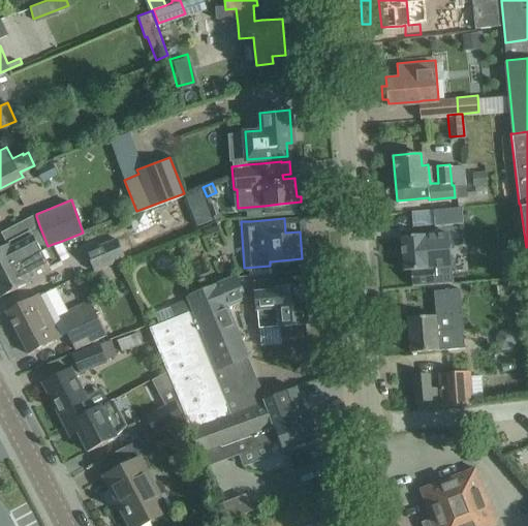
[(215,219),(202,224),(206,234),(219,228),(215,219)]
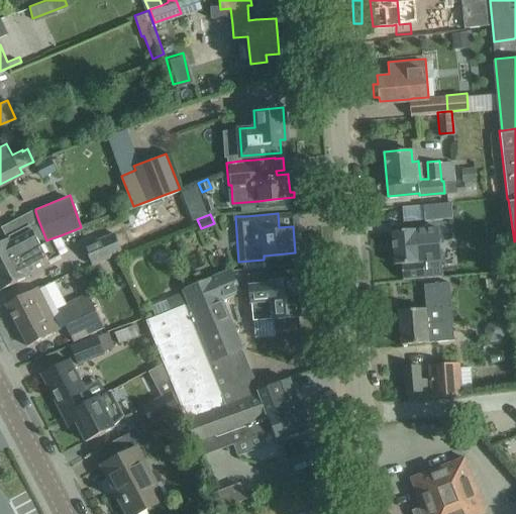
[(0,264),(39,243),(46,240),(38,220),(29,224),(31,229),(10,239),(8,235),(0,239),(0,264)]
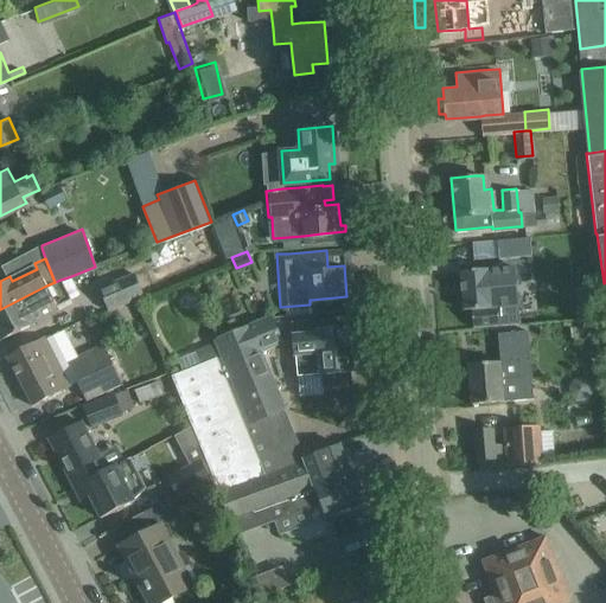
[(488,267),(459,269),(463,307),(471,307),(473,326),(520,321),(515,267),(488,268),(488,267)]
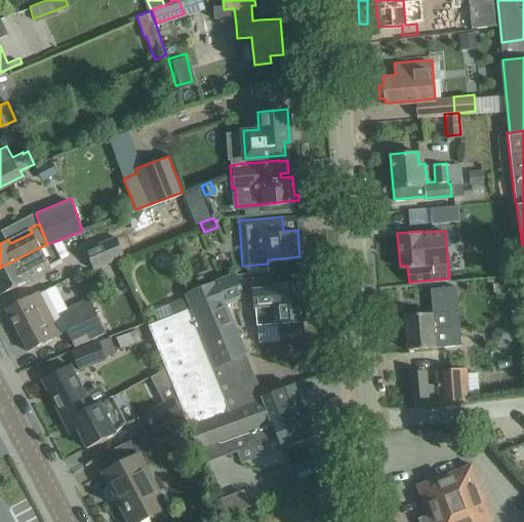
[(116,235),(84,248),(92,267),(129,250),(127,244),(125,244),(123,240),(119,242),(116,235)]
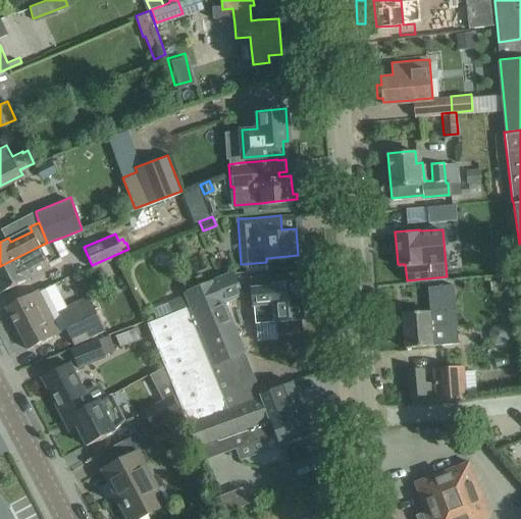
[(40,246),(0,266),(0,291),(16,282),(28,276),(62,258),(60,256),(52,241),(47,243),(40,246)]
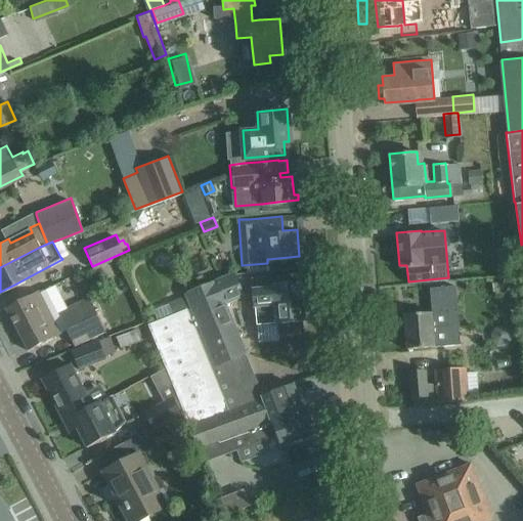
[(154,258),(154,259),(154,260),(154,261),(154,262),(155,262),(155,263),(156,264),(157,265),(158,265),(159,265),(160,265),(161,265),(162,265),(163,265),(164,264),(165,264),(165,263),(166,262),(166,261),(166,260),(166,259),(166,258),(166,257),(166,256),(165,255),(164,254),(163,254),(163,253),(162,253),(161,253),(160,253),(159,253),(158,253),(157,253),(157,254),(156,254),(156,255),(155,255),(155,256),(154,256),(154,257),(154,258)]
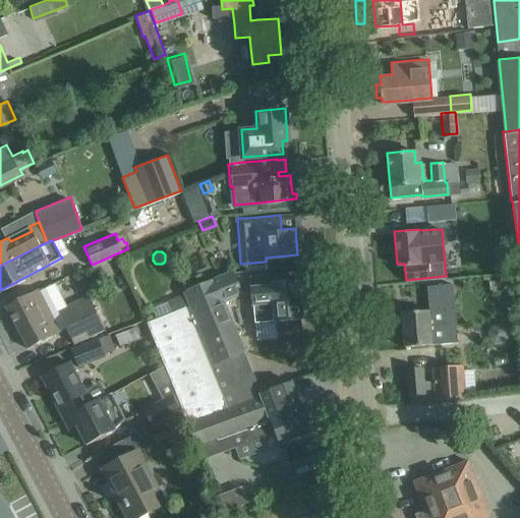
[(232,270),(184,290),(185,291),(189,303),(186,304),(210,363),(226,406),(261,394),(260,391),(243,350),(223,299),(241,292),(232,270)]
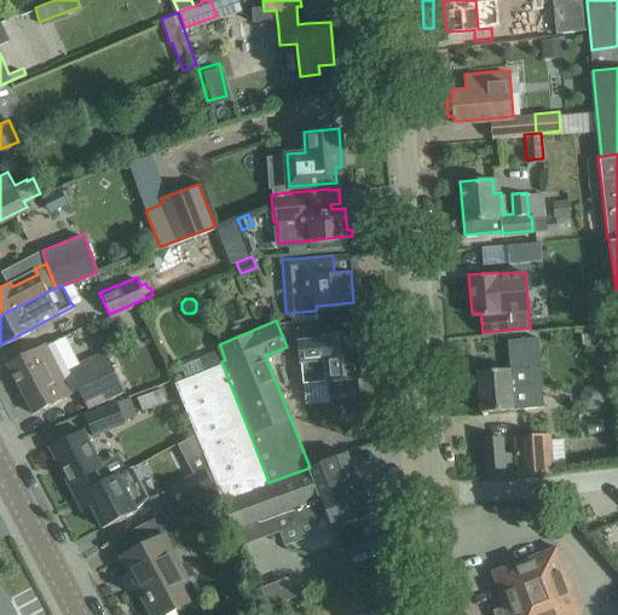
[(352,320),(296,325),(301,382),(302,382),(327,379),(328,379),(329,392),(357,389),(356,377),(361,377),(356,331),(353,331),(352,320)]
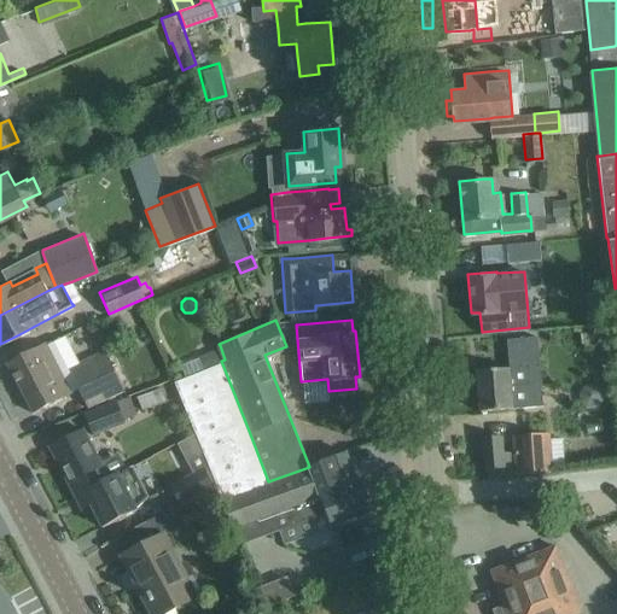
[(28,351),(6,362),(31,410),(52,399),(69,391),(79,386),(87,404),(122,389),(104,350),(80,362),(64,333),(45,344),(44,343),(28,351)]
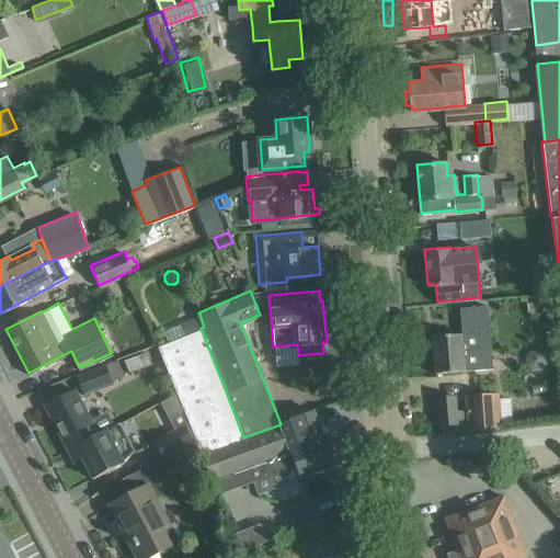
[(461,332),(432,336),(435,372),(457,371),(465,369),(492,367),(491,354),(487,304),(475,305),(475,304),(471,304),(471,305),(459,306),(461,332)]
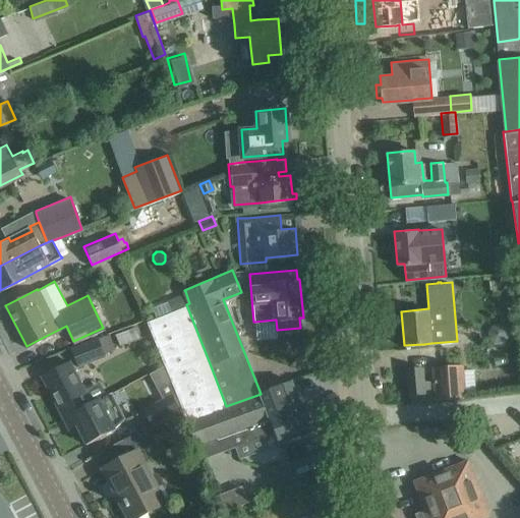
[(184,292),(167,299),(172,310),(186,304),(189,303),(185,291),(184,292)]
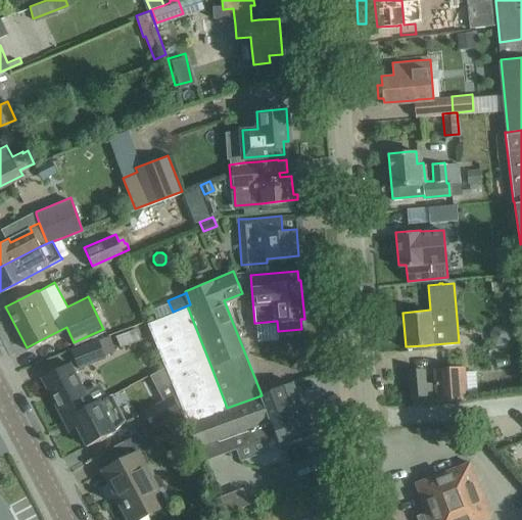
[(156,317),(146,321),(164,366),(171,381),(182,410),(202,459),(203,459),(209,456),(230,448),(235,446),(236,446),(276,431),(281,443),(314,431),(303,405),(300,406),(291,381),(261,392),(262,395),(227,408),(210,365),(187,305),(173,312),(170,313),(156,317)]
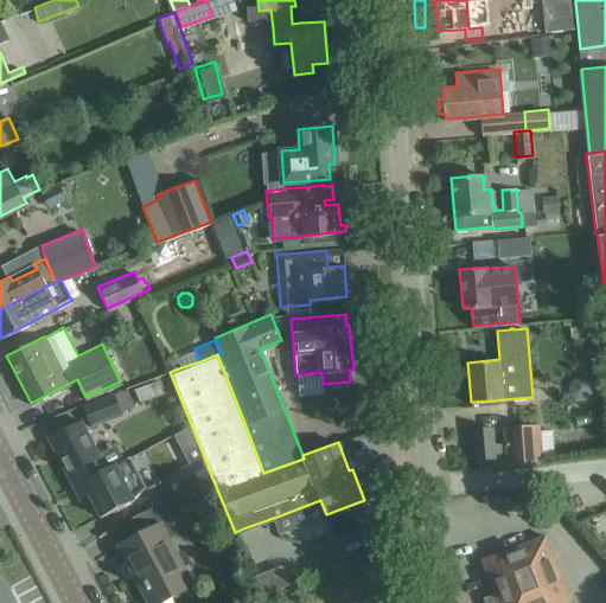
[(158,378),(134,387),(139,401),(163,391),(158,378)]
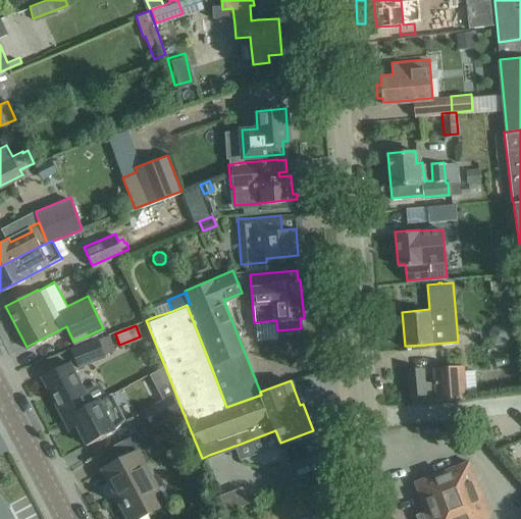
[(110,333),(70,349),(76,365),(106,354),(106,353),(115,349),(110,333)]
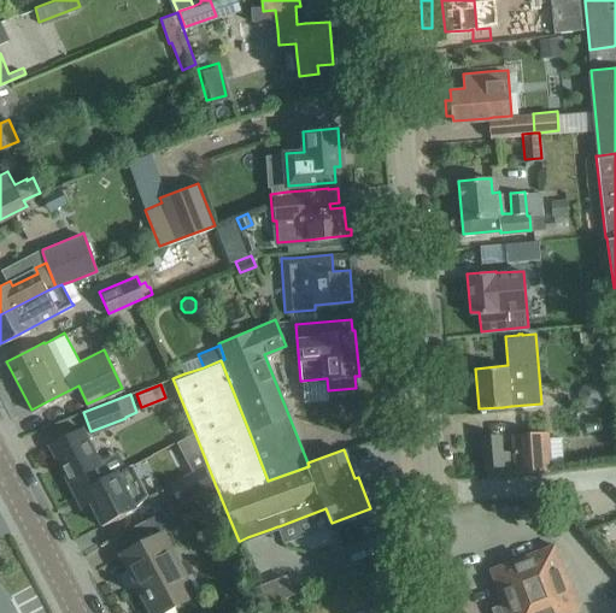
[(81,425),(48,443),(74,494),(83,489),(107,476),(106,475),(81,425)]
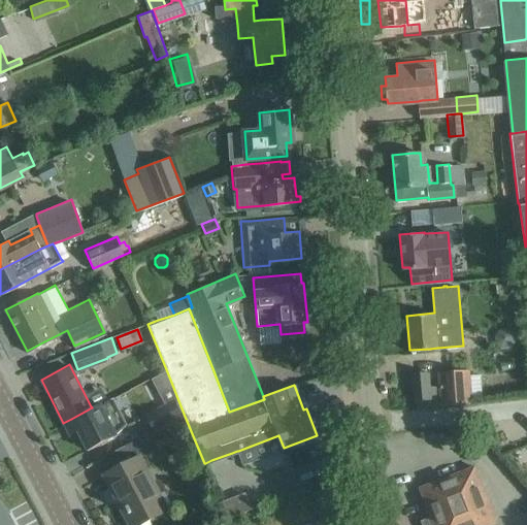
[(468,367),(438,369),(439,384),(440,403),(470,401),(470,397),(482,396),(481,372),(468,373),(468,367)]
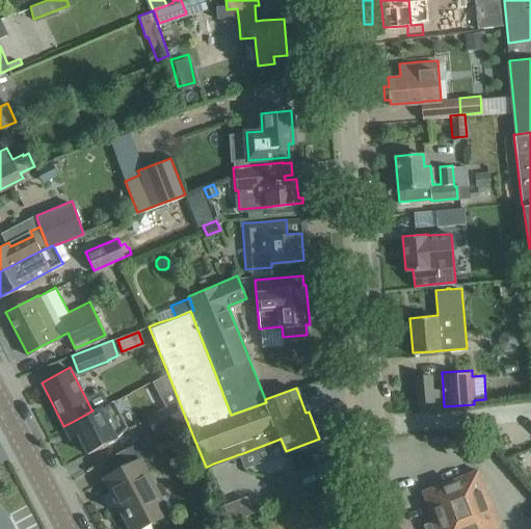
[(167,372),(152,380),(159,395),(174,388),(167,372)]
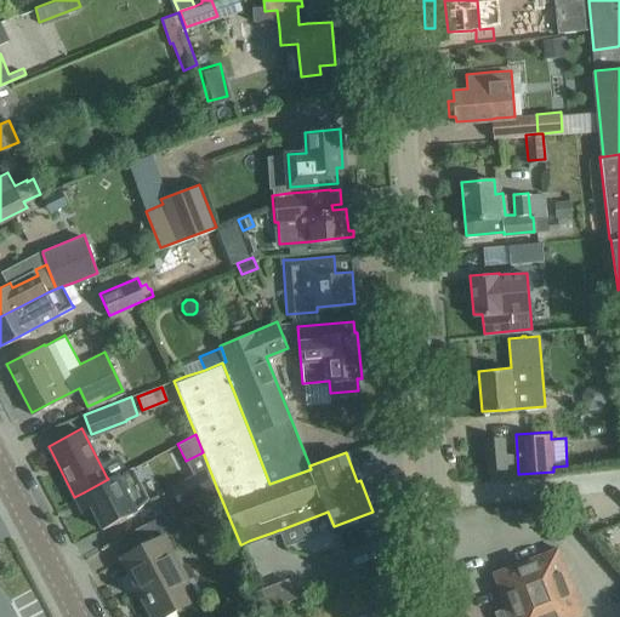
[(502,435),(484,438),(487,469),(506,468),(502,435)]
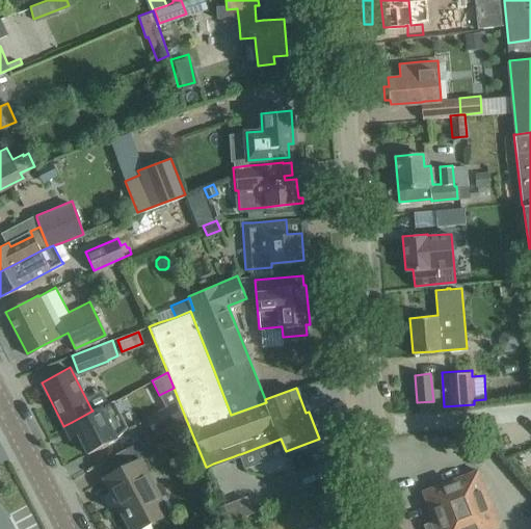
[(93,411),(72,422),(87,452),(116,438),(116,437),(127,426),(113,399),(91,410),(93,411)]
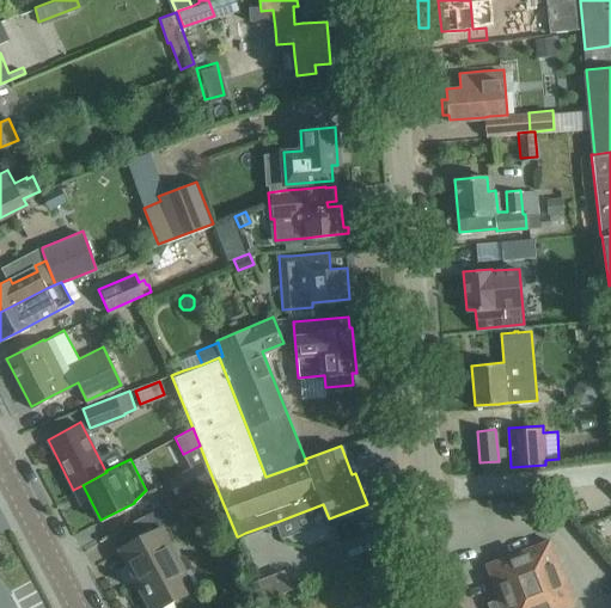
[(203,460),(167,479),(177,498),(213,479),(203,460)]
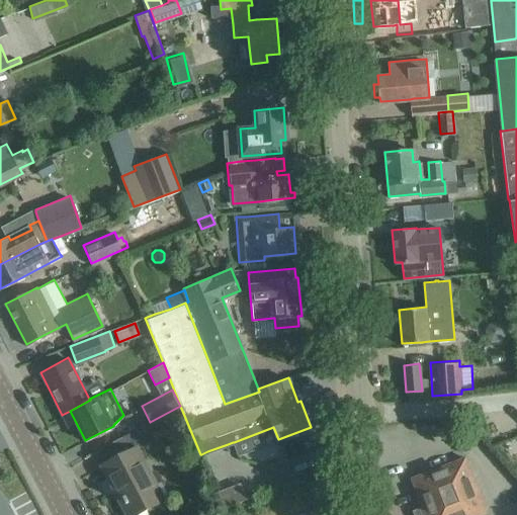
[(111,459),(100,464),(126,514),(133,514),(146,508),(163,499),(137,448),(158,437),(155,431),(154,432),(149,422),(103,446),(103,447),(105,446),(111,459)]
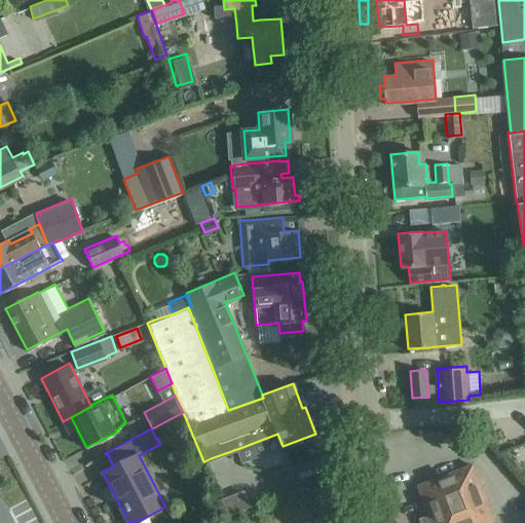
[(432,522),(494,522),(472,463),(417,484),(432,522)]
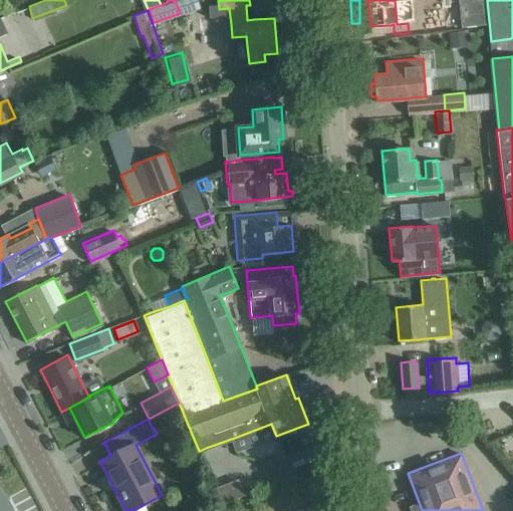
[(215,485),(222,501),(242,492),(235,476),(215,485)]
